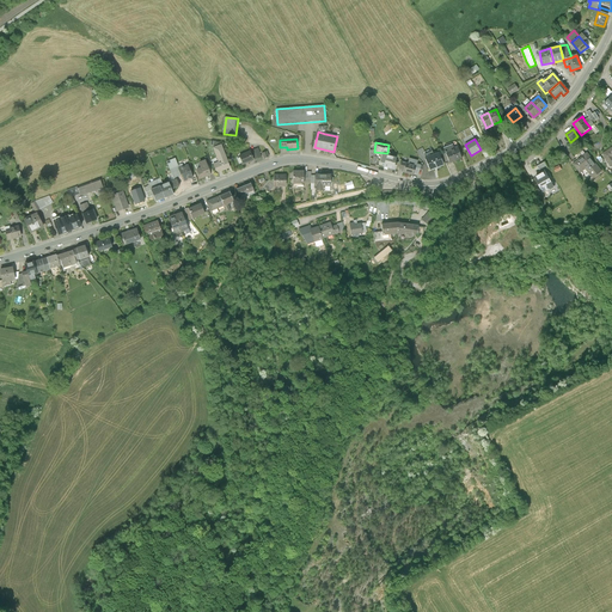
[(231,169),(222,144),(210,147),(219,172),(231,169)]
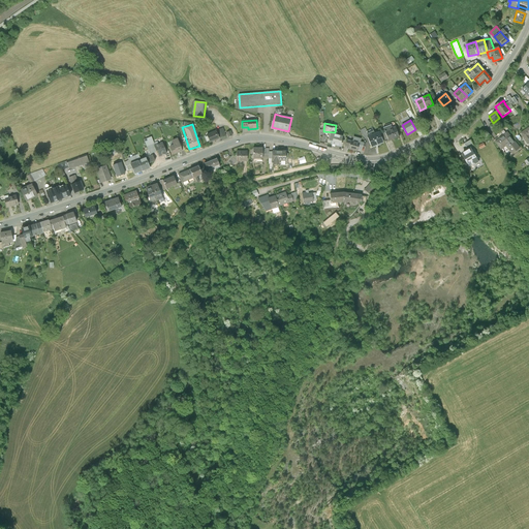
[(391,125),(383,128),(385,132),(387,139),(389,141),(399,136),(396,127),(392,128),(391,125)]
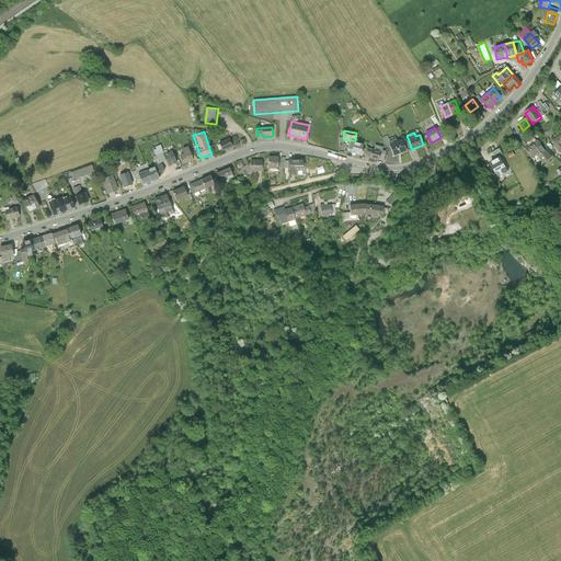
[(229,138),(233,149),(240,147),(236,135),(229,138)]
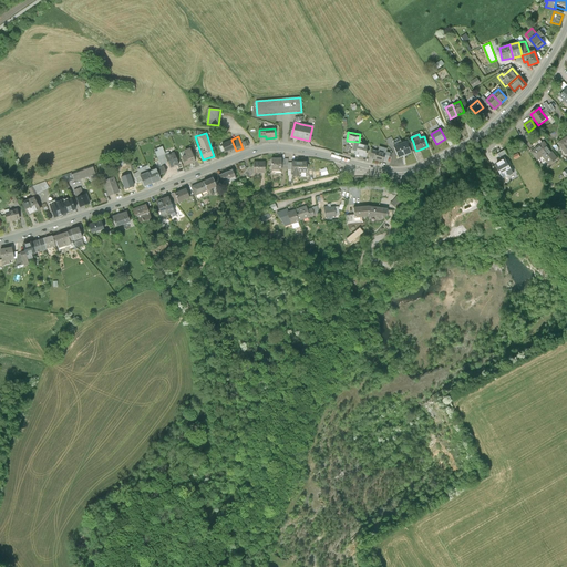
[(235,147),(232,141),(222,144),(225,152),(235,147)]
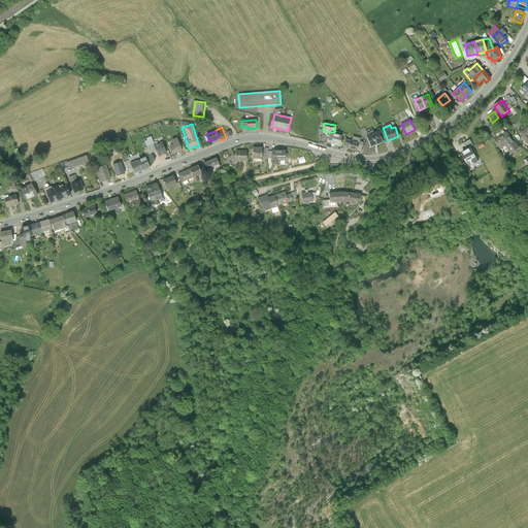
[(377,132),(366,137),(370,147),(382,142),(377,132)]
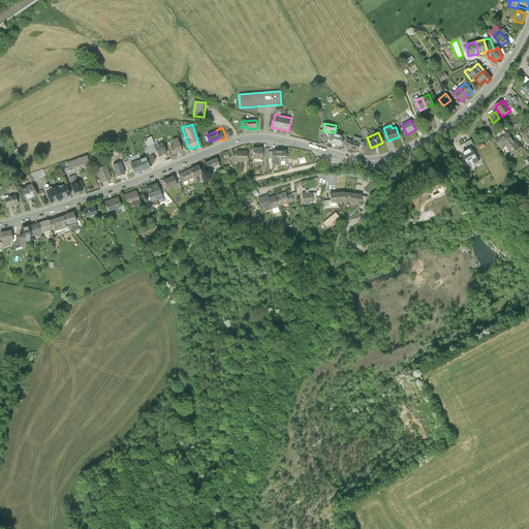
[(520,149),(507,132),(495,143),(501,149),(506,145),(514,154),(520,149)]
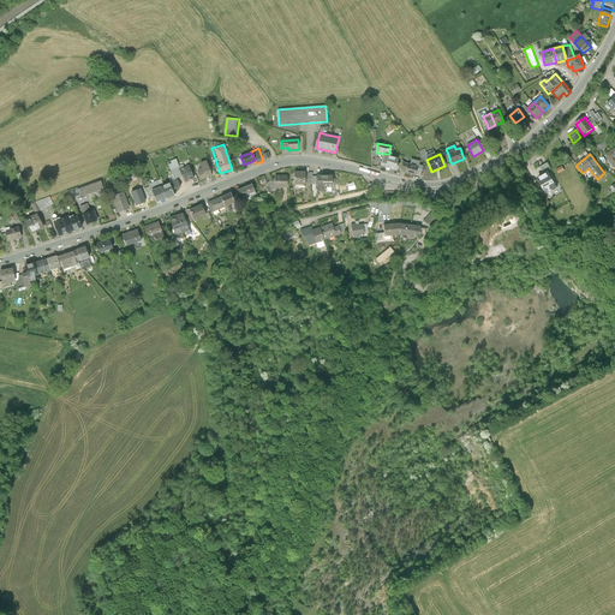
[(401,159),(386,155),(383,166),(399,171),(401,159)]
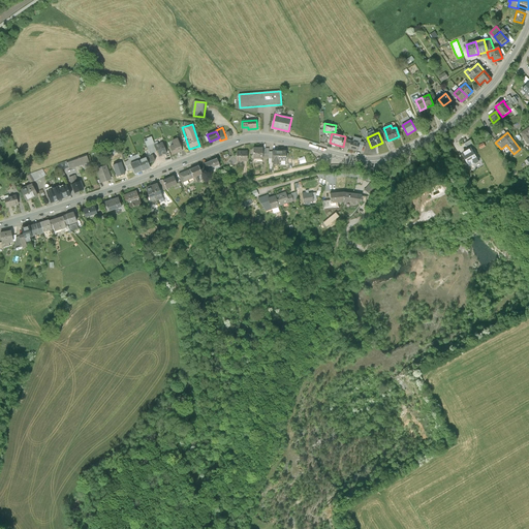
[(364,142),(351,138),(349,147),(362,150),(364,142)]
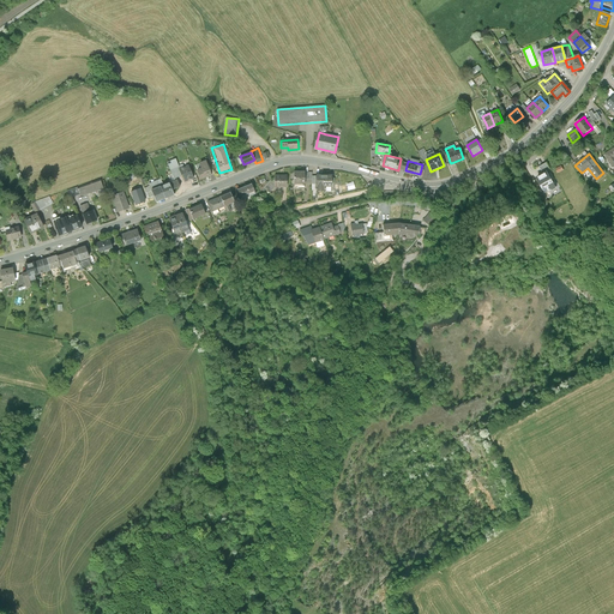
[(205,163),(197,166),(202,179),(210,175),(205,163)]
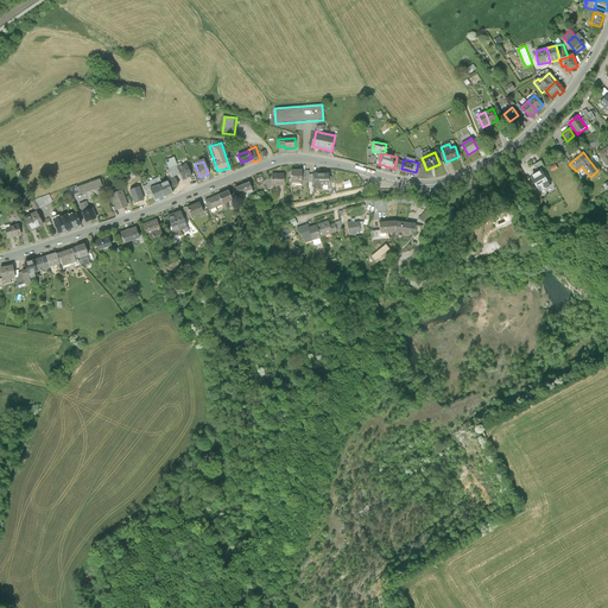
[(533,165),(538,173),(543,172),(545,170),(540,162),(533,165)]
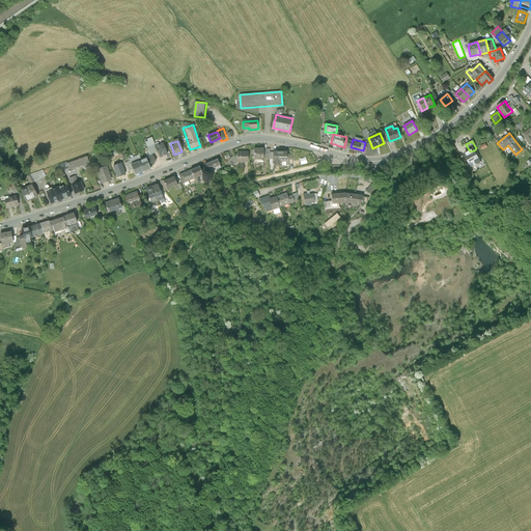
[(169,157),(164,143),(156,146),(161,160),(169,157)]
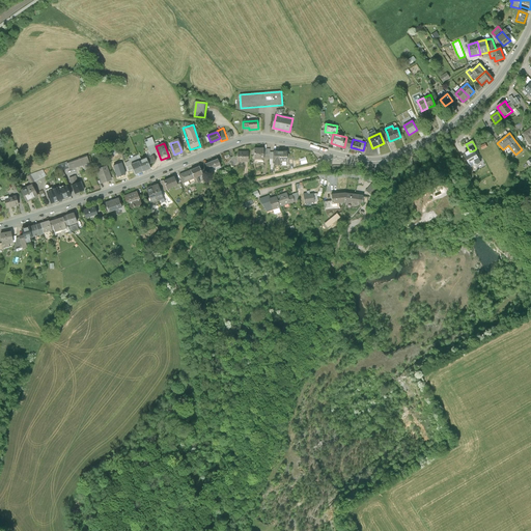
[(263,148),(254,148),(254,159),(263,159),(263,148)]
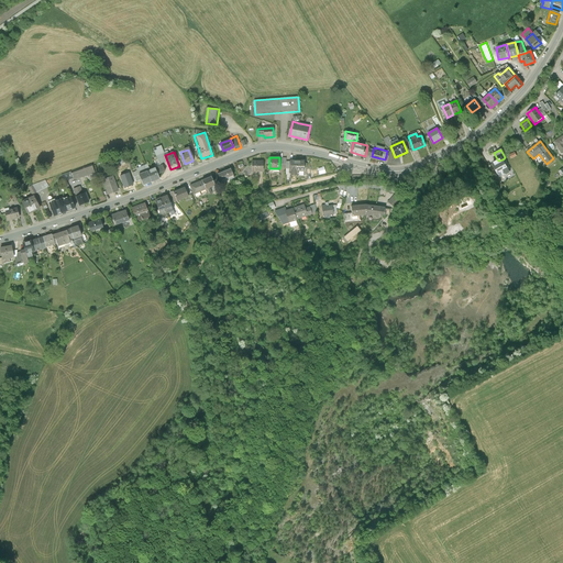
[(509,173),(503,159),(498,161),(493,164),(499,177),(509,173)]
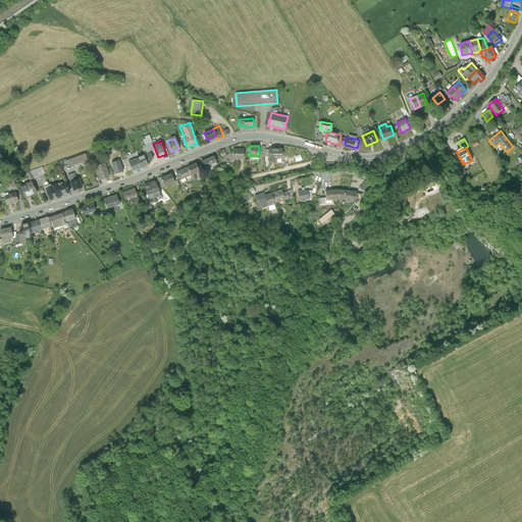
[(281,149),(269,149),(269,156),(270,156),(270,162),(275,162),(275,158),(281,158),(281,149)]
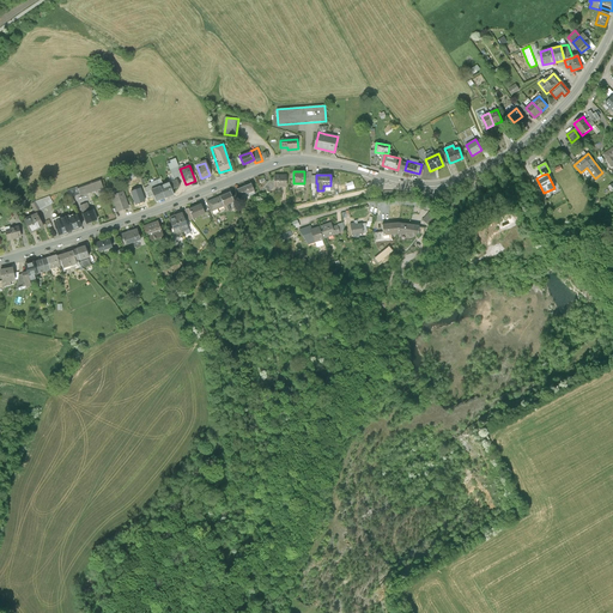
[(286,176),(274,176),(274,187),(286,187),(286,176)]
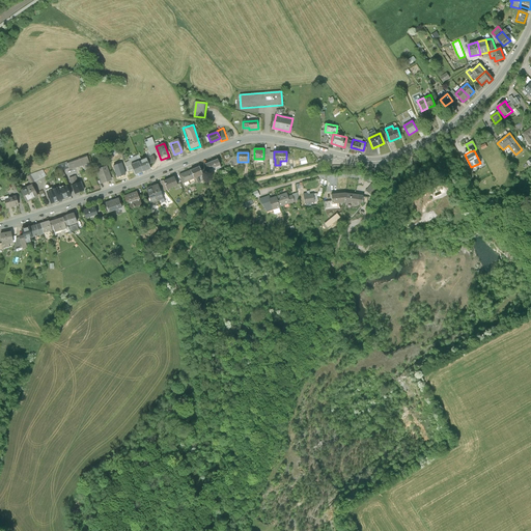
[(87,157),(66,164),(68,168),(70,171),(89,163),(87,157)]
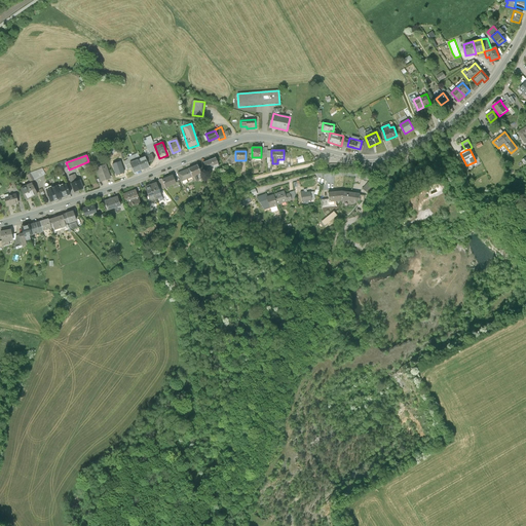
[(146,157),(137,160),(141,171),(149,167),(146,157)]
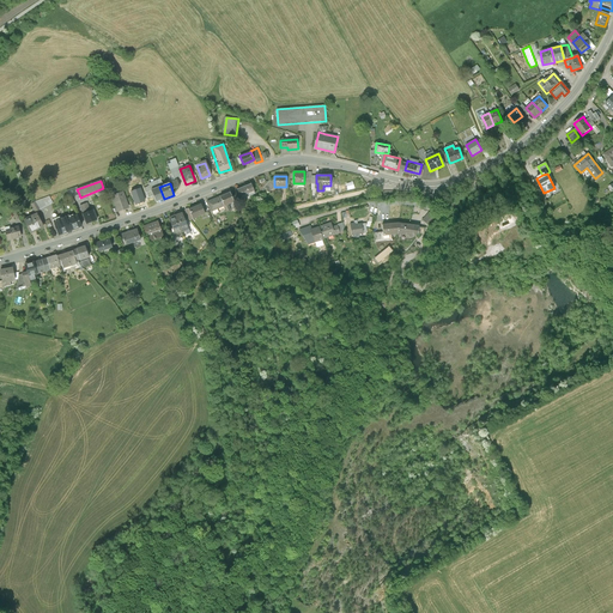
[(255,194),(252,183),(237,189),(241,196),(248,194),(249,196),(255,194)]
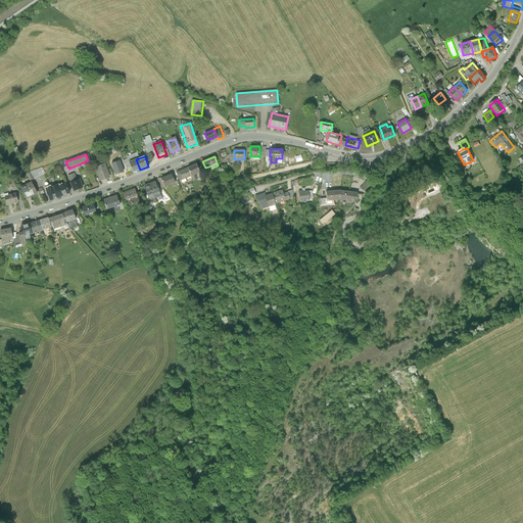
[(59,169),(67,165),(65,161),(65,159),(57,162),(59,169)]
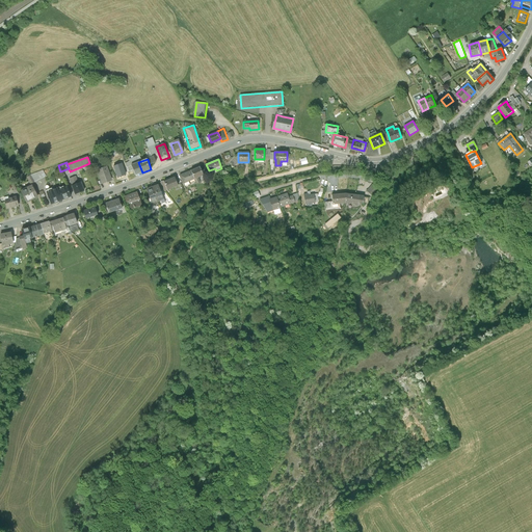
[(142,173),(138,162),(131,164),(134,175),(142,173)]
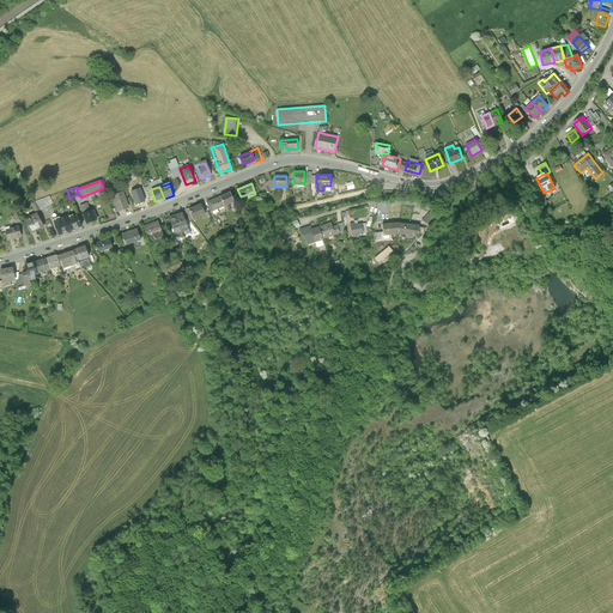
[(140,188),(131,192),(135,205),(145,201),(140,188)]
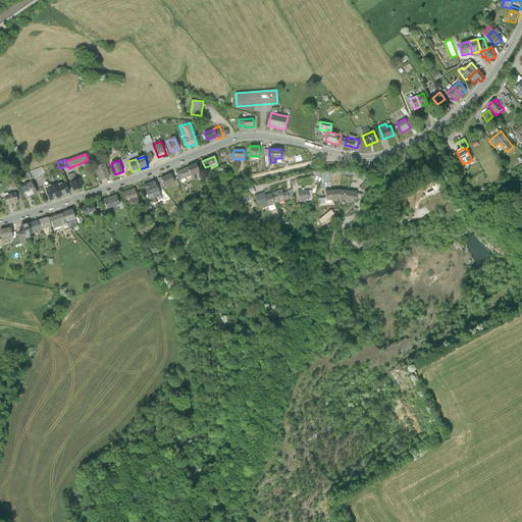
[(110,178),(105,162),(96,165),(102,180),(110,178)]
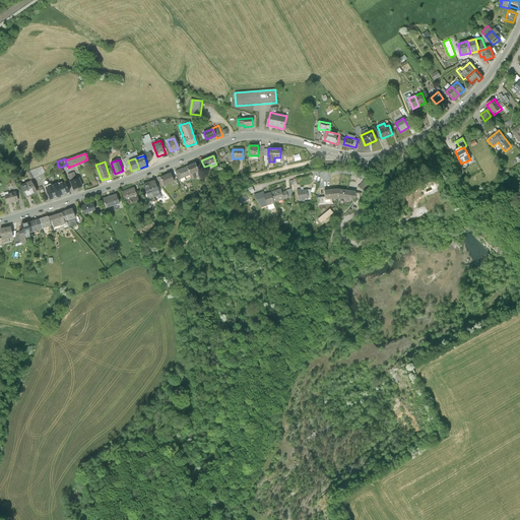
[(193,165),(185,168),(188,175),(196,172),(193,165)]
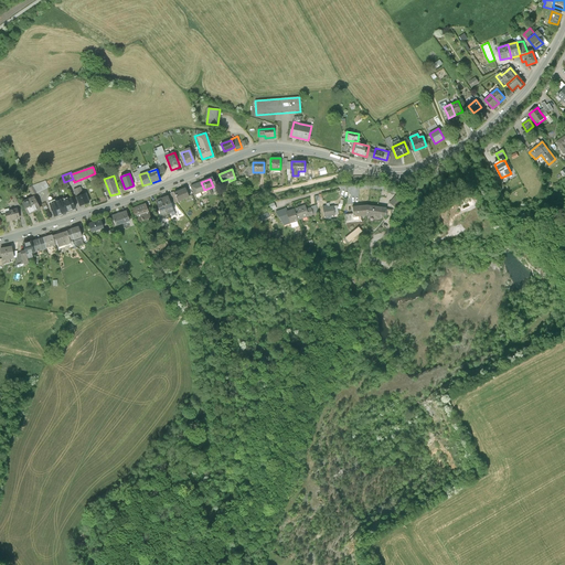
[(33,185),(35,193),(50,188),(48,180),(33,185)]
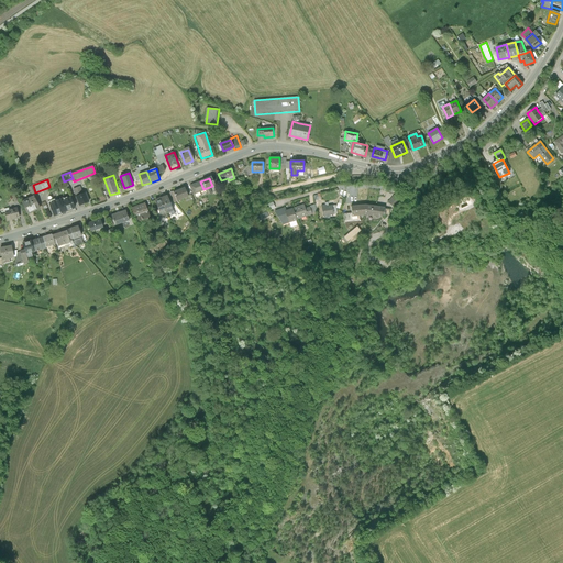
[(196,192),(203,189),(200,181),(192,185),(196,192)]
